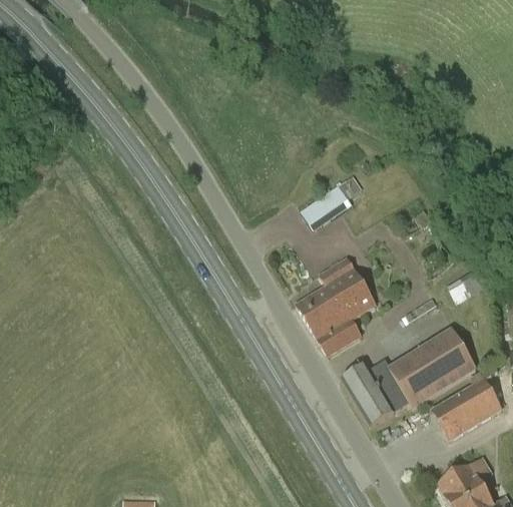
[(353,175),(300,210),(313,230),(351,204),(347,198),(362,188),(353,175)]
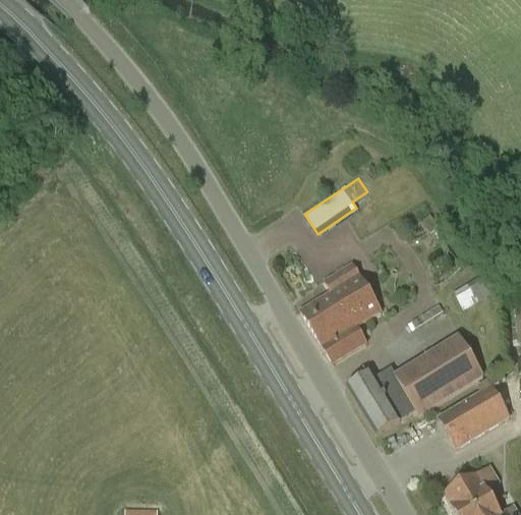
[(420,219),(429,232),(439,226),(430,213),(420,219)]
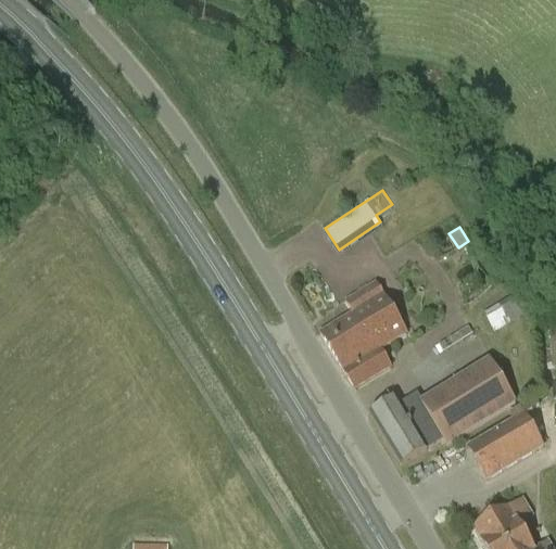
[(346,297),(354,308),(382,291),(376,279),(346,297)]
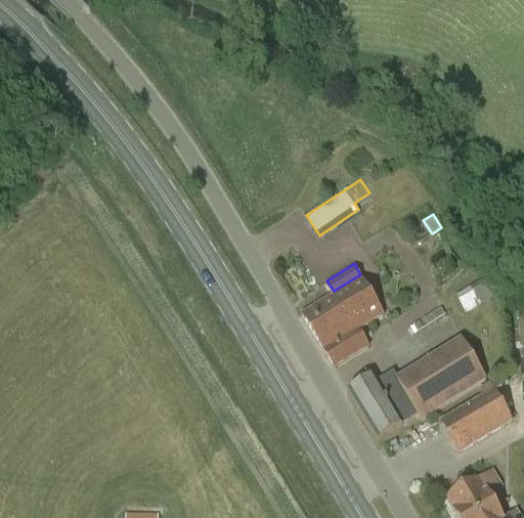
[(454,292),(466,310),(505,287),(503,285),(511,279),(501,264),(454,292)]
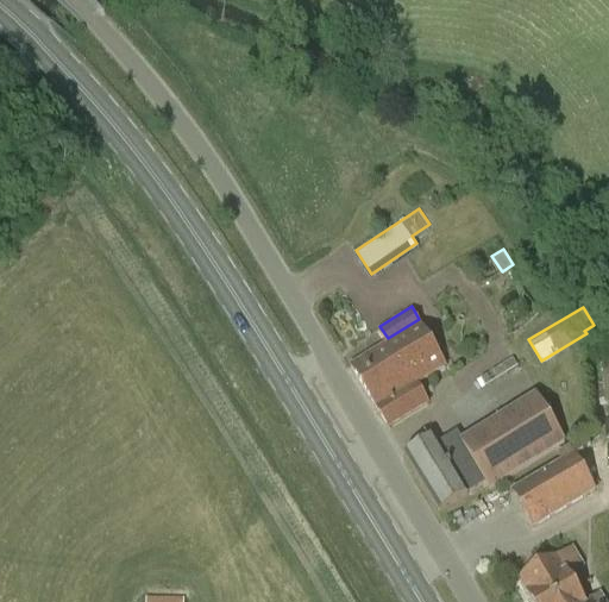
[(419,319),(388,338),(397,355),(393,357),(402,372),(409,384),(415,381),(415,380),(445,362),(419,319)]
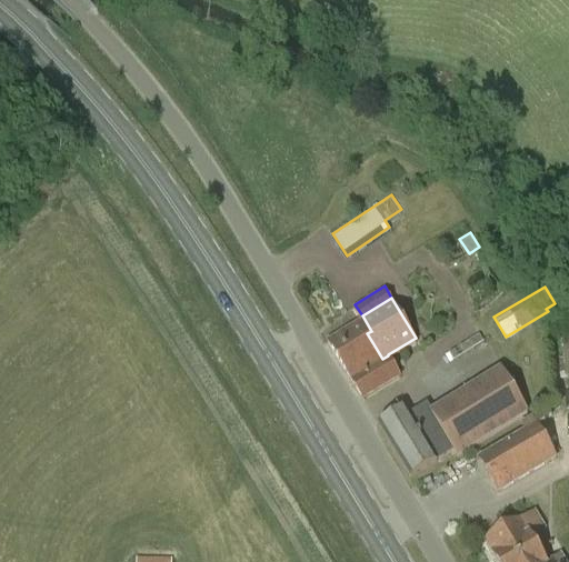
[(328,337),(346,367),(376,348),(367,333),(371,331),(362,315),(328,337)]
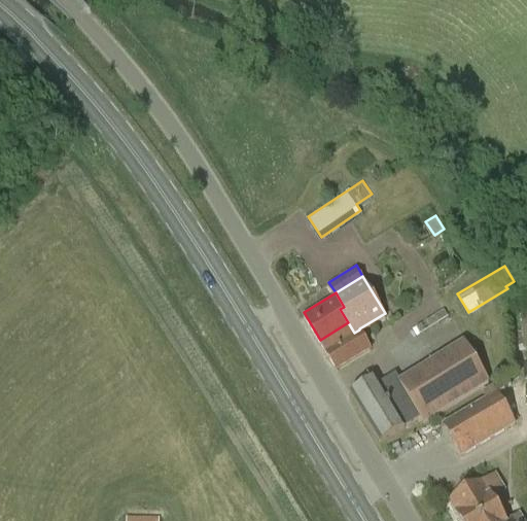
[(348,322),(320,340),(337,366),(370,346),(359,330),(354,333),(348,322)]
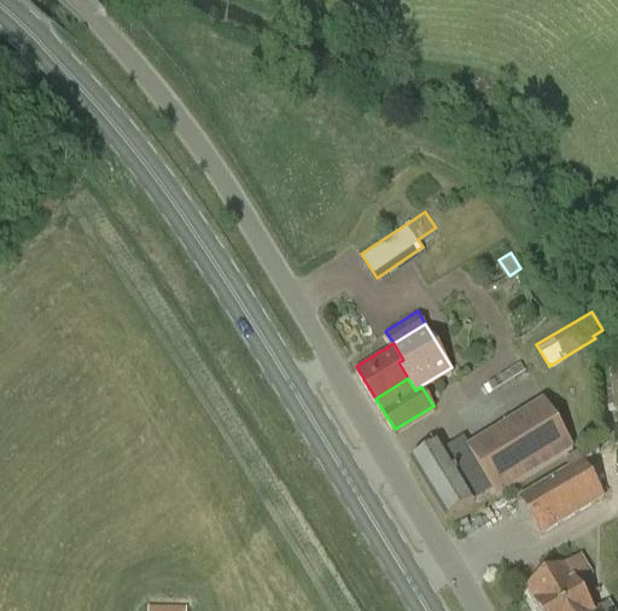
[(414,455),(449,512),(491,486),(496,493),(573,446),(543,396),(470,442),(464,434),(441,447),(437,441),(414,455)]
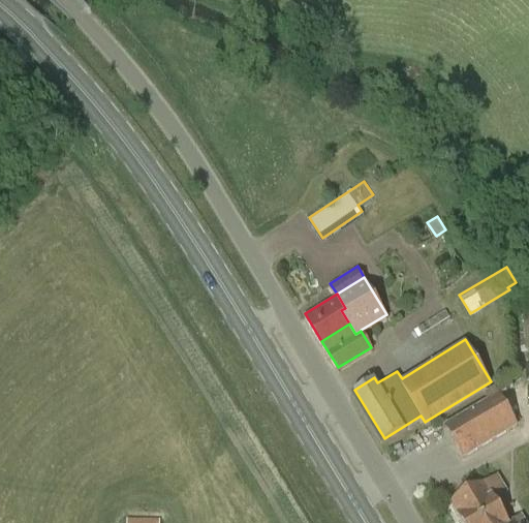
[(445,423),(464,454),(516,423),(499,395),(514,383),(510,379),(495,387),(494,385),(485,390),(489,397),(445,423)]
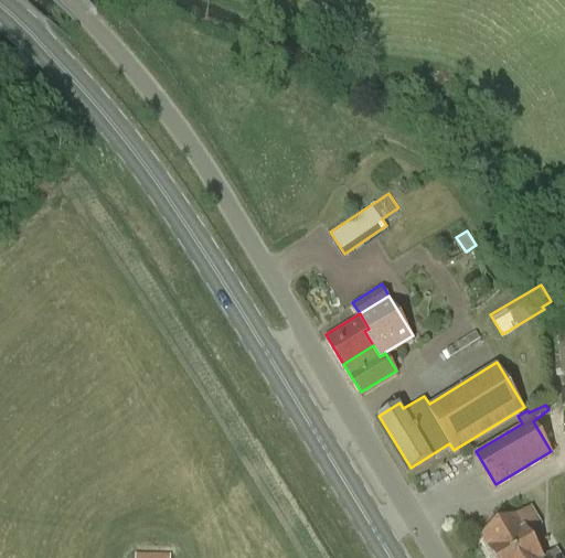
[(483,534),(498,557),(505,557),(535,542),(526,527),(540,519),(532,505),(483,534)]
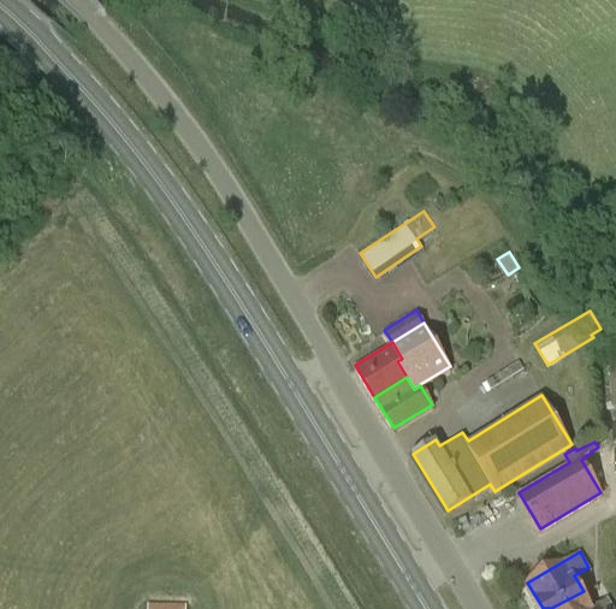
[(584,591),(551,608),(614,608),(608,597),(592,607),(584,591)]
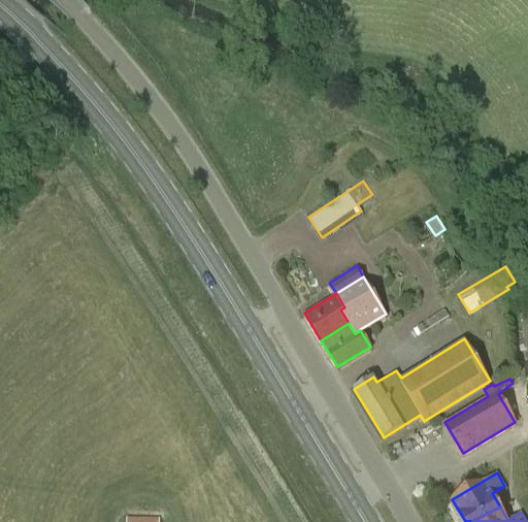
All buildings are outlined.
